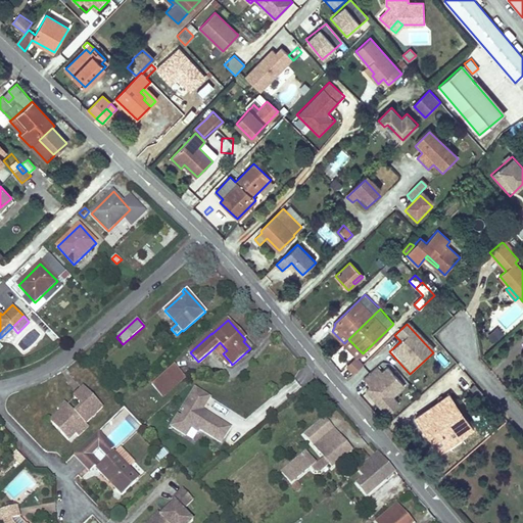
[(486,334),(492,343),(505,335),(498,326),(486,334)]
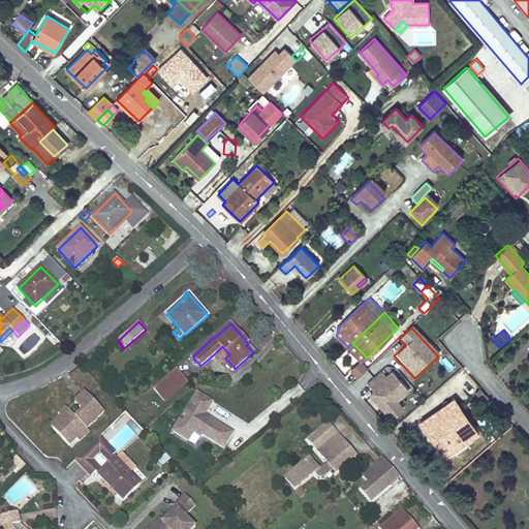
[(365,355),(352,343),(348,347),(361,360),(365,355)]
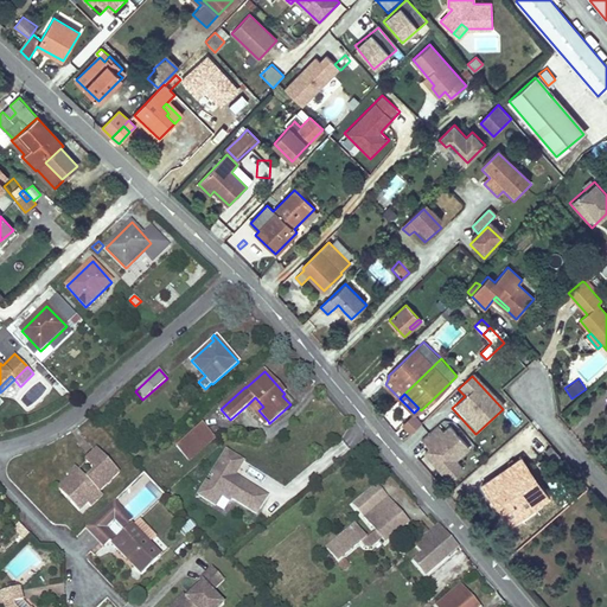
[(263,407),(255,397),(248,404),(266,423),(268,421),(259,410),(263,407)]
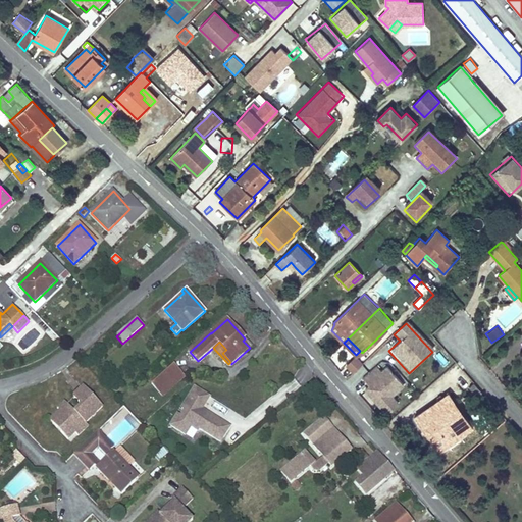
[(350,376),(363,364),(356,356),(343,368),(350,376)]
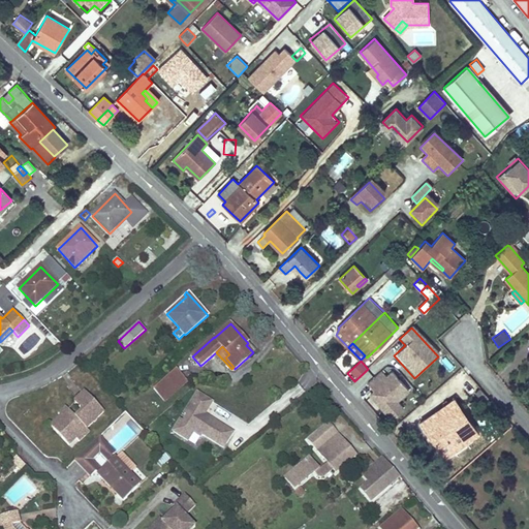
[(186,383),(176,371),(155,390),(165,401),(186,383)]
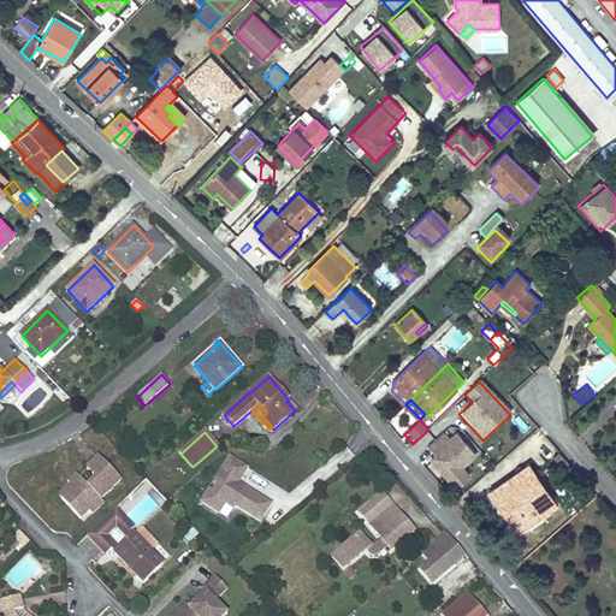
[(462,469),(475,458),(455,436),(450,440),(444,433),(426,450),(433,458),(428,462),(454,492),(471,478),(462,469)]
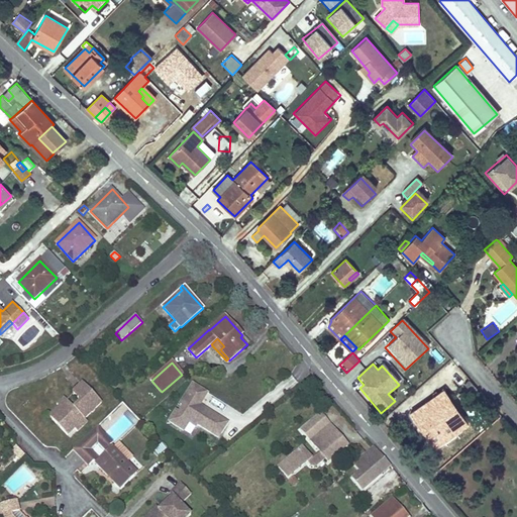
[(470,379),(464,383),(473,393),(478,389),(470,379)]
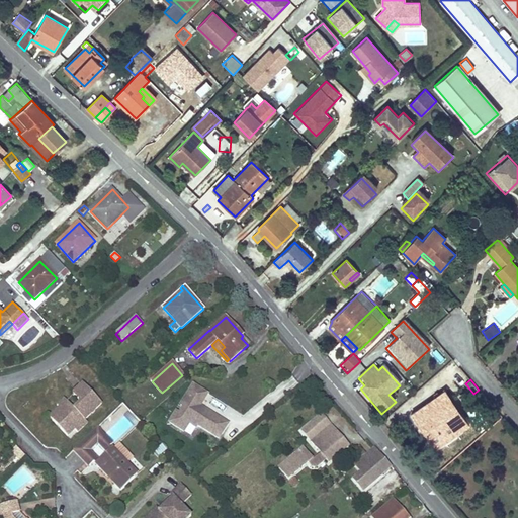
[(64,409),(52,420),(68,436),(75,430),(78,433),(88,423),(85,420),(91,414),(91,410),(95,410),(102,404),(83,383),(73,393),(74,396),(79,402),(79,405),(78,405),(74,408),(71,405),(66,410),(64,409)]
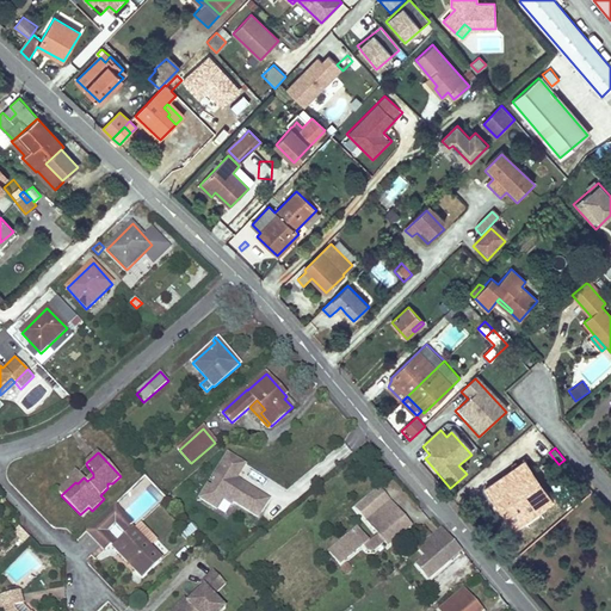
[(223,504),(257,524),(270,504),(238,483),(247,468),(226,455),(209,483),(214,486),(210,491),(205,488),(197,504),(217,516),(223,504)]
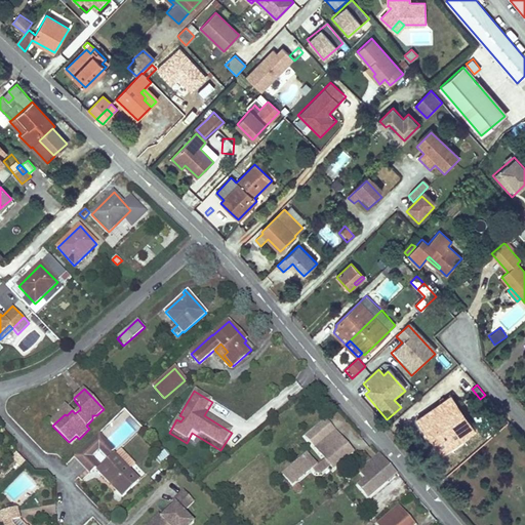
[(442,401),(416,418),(441,453),(476,429),(468,419),(459,425),(449,409),(457,404),(451,395),(444,399),(442,401)]
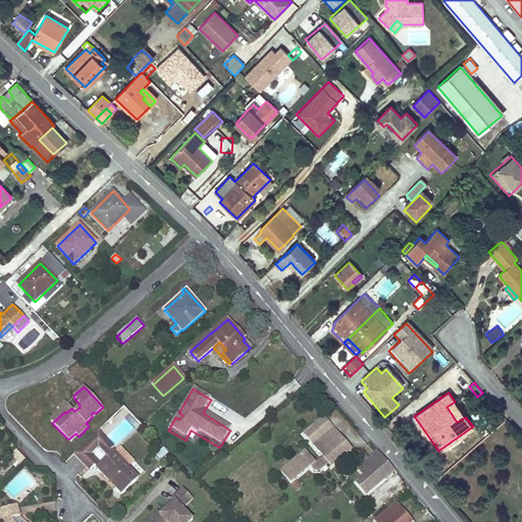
[(67,404),(64,401),(57,409),(59,411),(49,420),(52,423),(64,412),(66,413),(71,408),(67,404)]
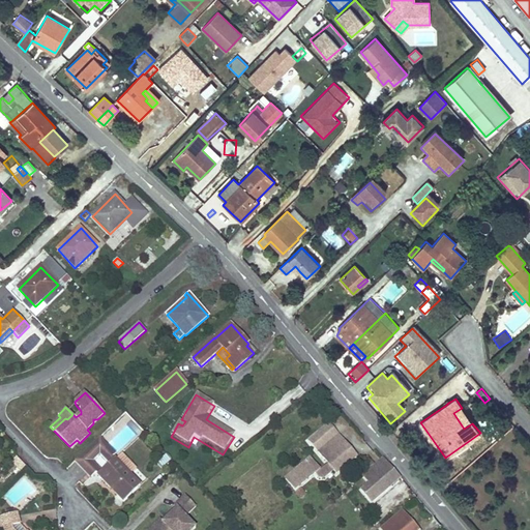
[(462,408),(453,413),(464,429),(472,423),(462,408)]
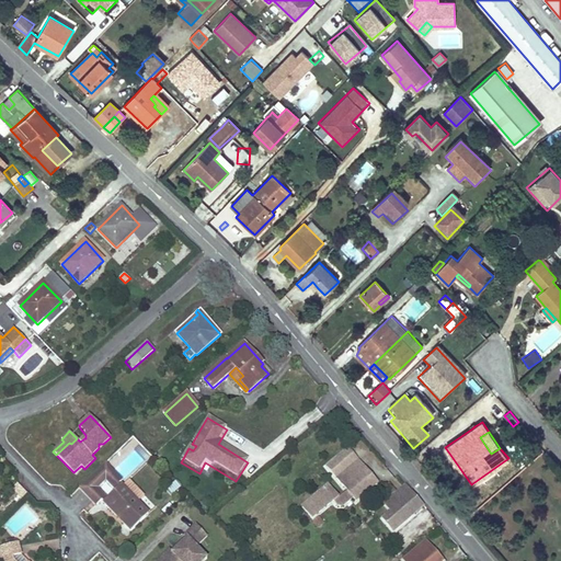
[(302,507),(313,519),(334,502),(339,506),(343,506),(353,499),(355,501),(377,482),(347,448),(327,467),(346,491),(339,497),(328,485),(327,485),(302,507)]
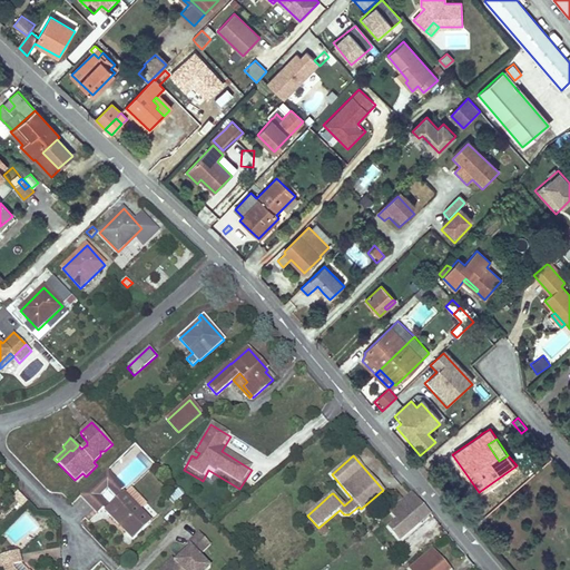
[(111,474),(108,470),(80,495),(98,513),(102,508),(120,527),(123,526),(124,528),(123,529),(133,540),(150,523),(124,494),(120,491),(123,490),(109,477),(111,474)]
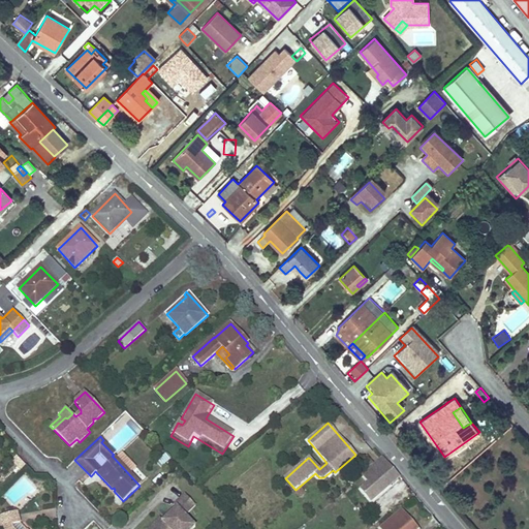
[(368,456),(363,461),(368,468),(374,463),(368,456)]
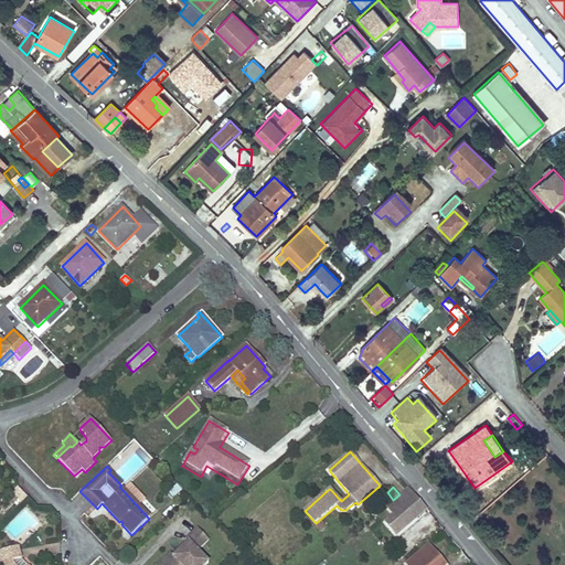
[(18,498),(22,492),(18,488),(13,492),(18,498)]
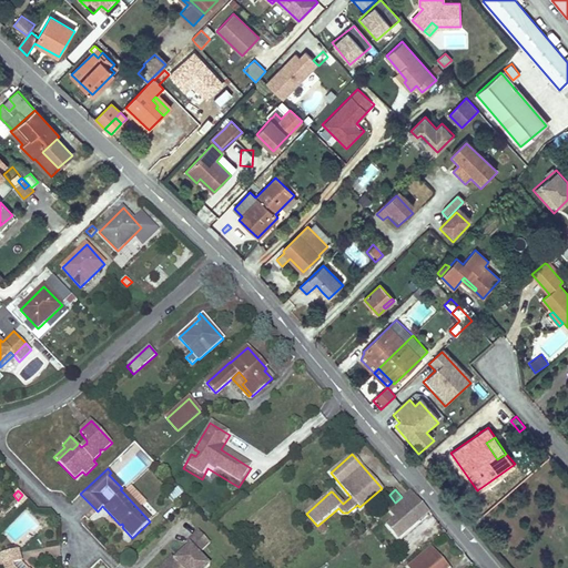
[(412,492),(389,510),(396,517),(387,525),(398,538),(429,511),(412,492)]
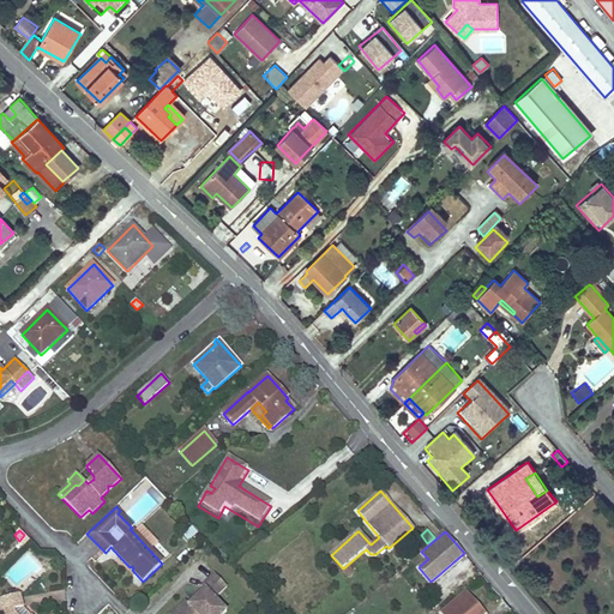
[(30,541),(24,535),(19,541),(24,546),(30,541)]
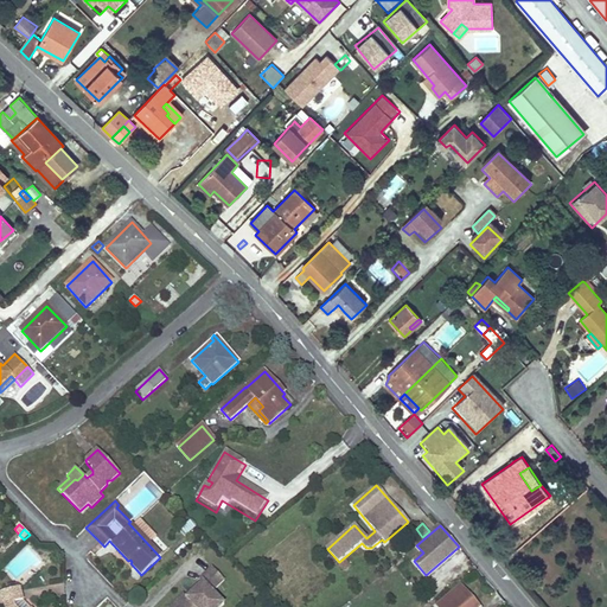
[(18,580),(39,558),(27,547),(6,569),(18,580)]
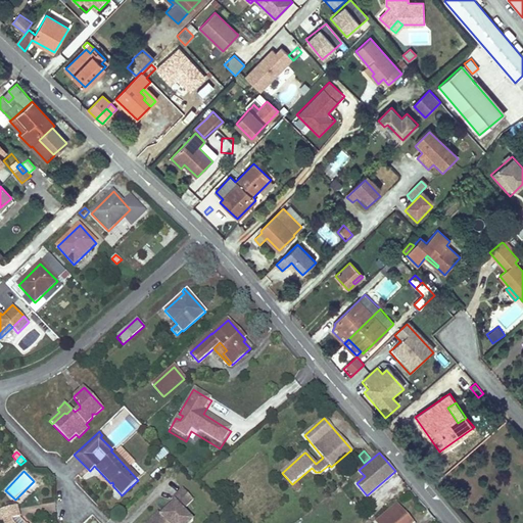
[(297,482),(293,486),(298,492),(302,488),(297,482)]
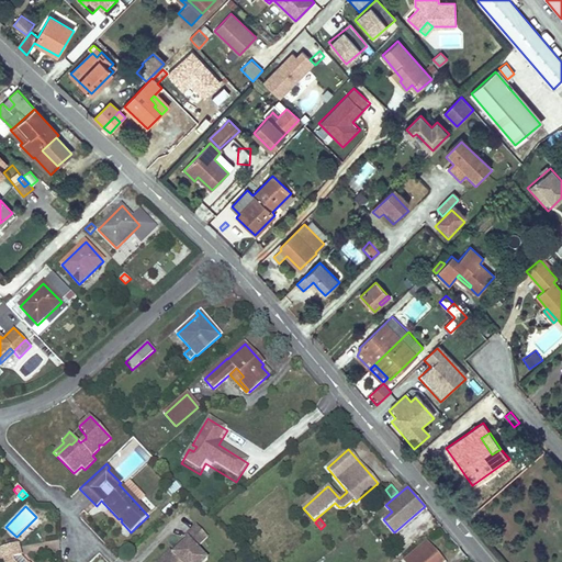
[(167,561),(204,561),(208,560),(197,548),(208,537),(197,526),(184,537),(188,539),(172,553),(171,554),(173,557),(167,561)]
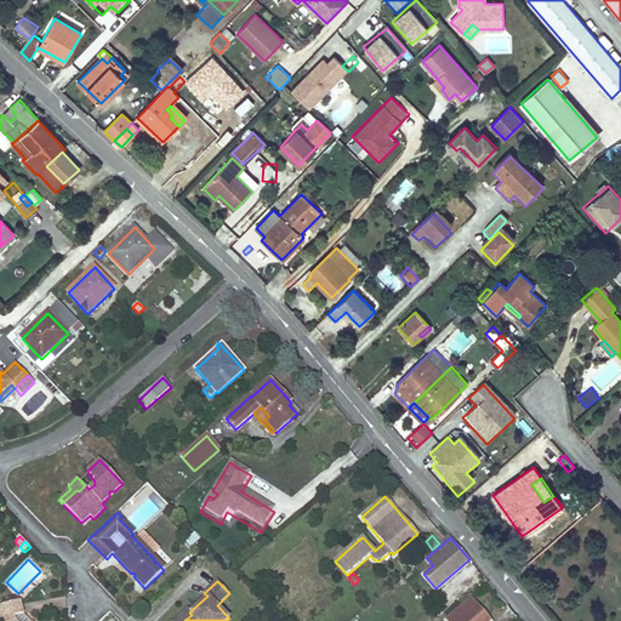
[(491,620),(472,599),(446,620),(445,620),(491,620)]
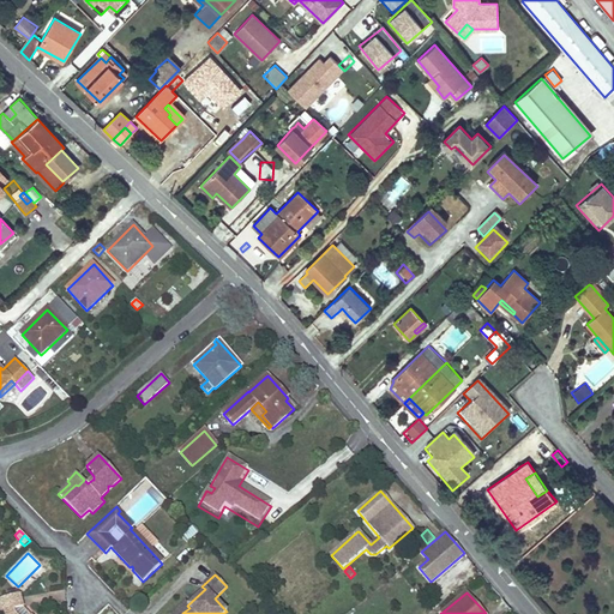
[(16,613),(14,609),(23,608),(19,594),(17,595),(12,596),(0,599),(0,613),(16,613)]
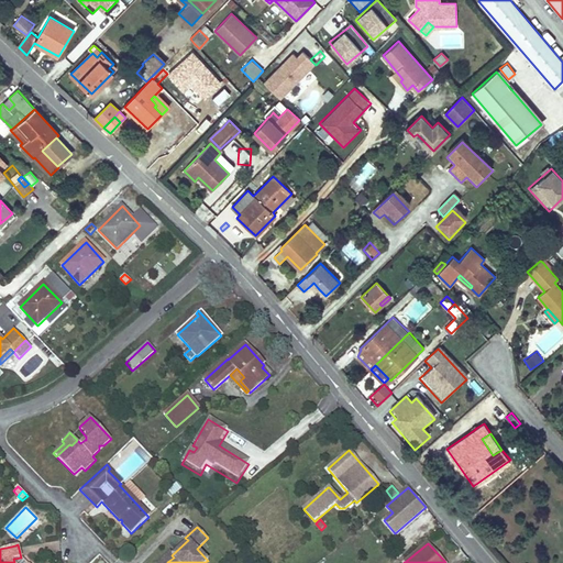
[(403,555),(396,548),(392,552),(398,559),(403,555)]
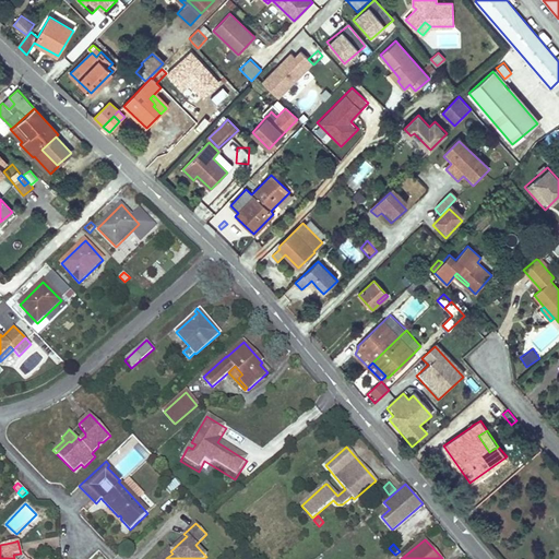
[(166,558),(173,554),(170,551),(171,550),(169,548),(157,558),(166,558)]
